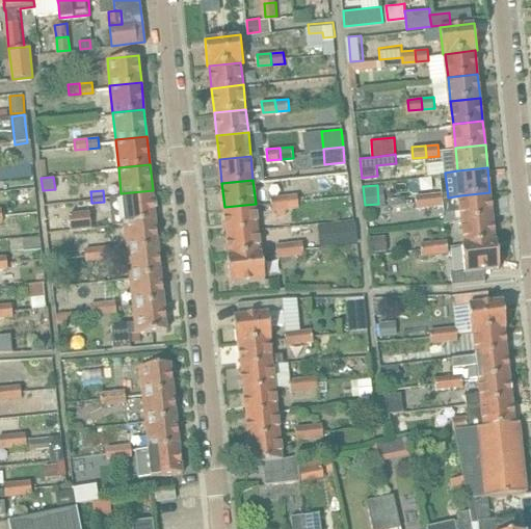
[(153,190),(121,193),(124,221),(156,218),(153,190)]
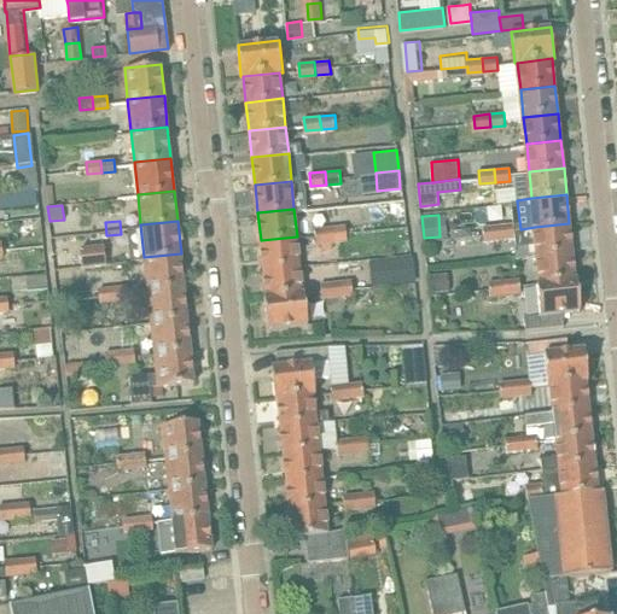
[(106,235),(105,222),(91,224),(92,237),(106,235)]
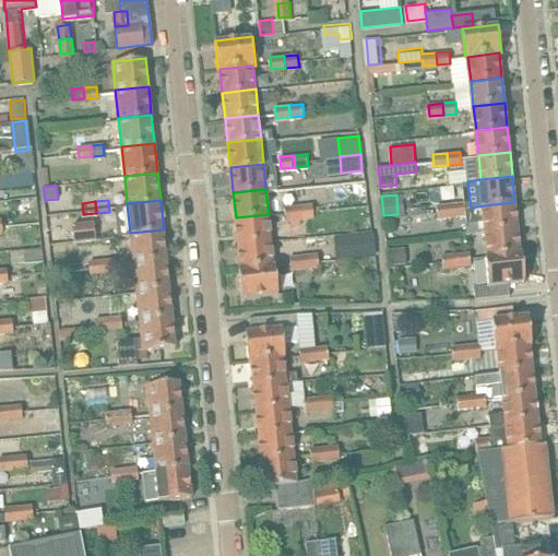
[(465,202),(451,203),(452,215),(466,214),(465,202)]
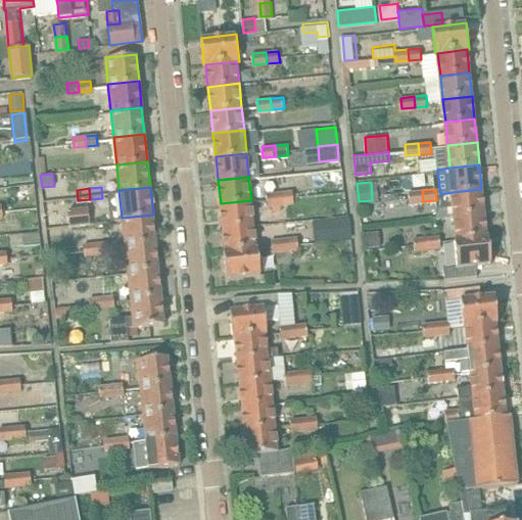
[(484,213),(481,189),(453,192),(455,216),(484,213)]
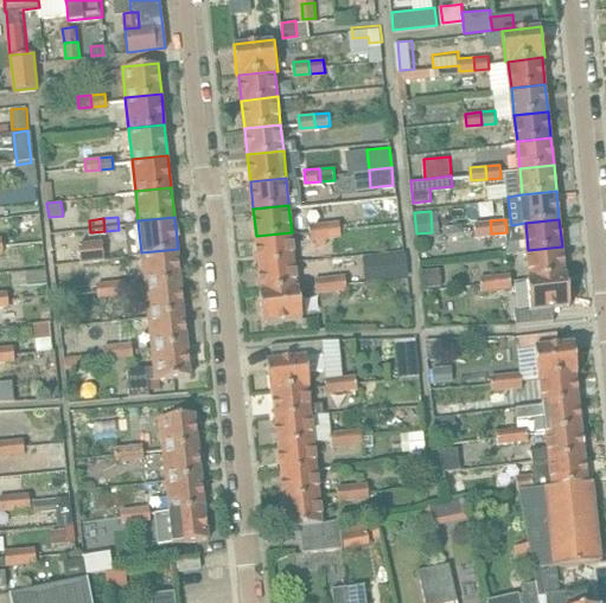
[(491,233),(490,220),(474,222),(476,235),(491,233)]
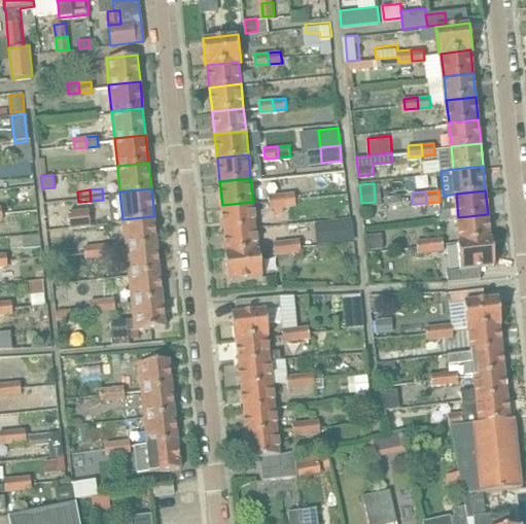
[(281,194),(282,205),(295,204),(294,193),(281,194)]
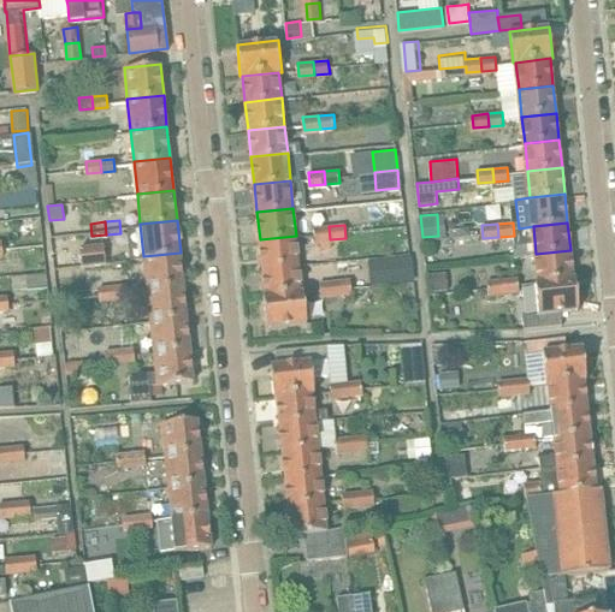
[(330,239),(329,226),(313,227),(314,241),(330,239)]
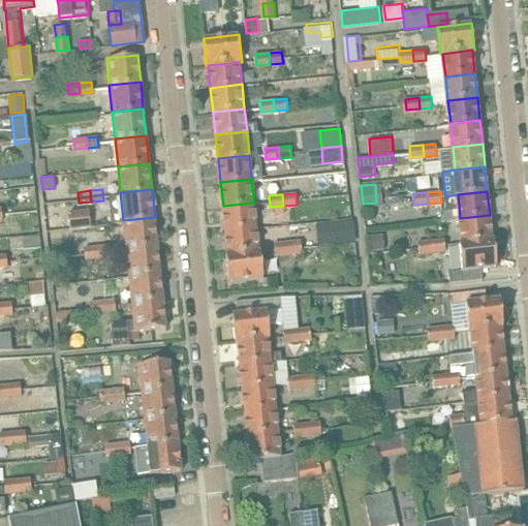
[(254,203),(223,206),(225,229),(256,226),(254,203)]
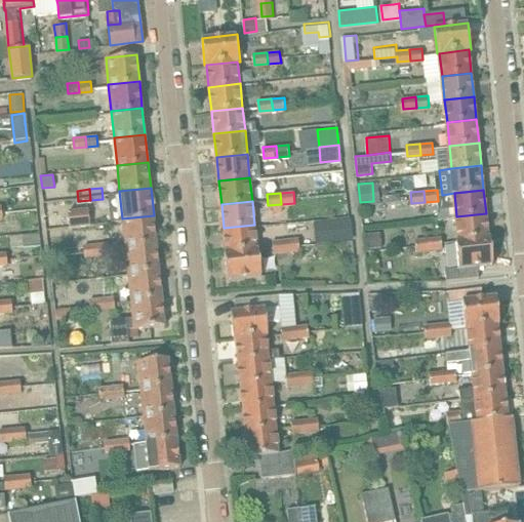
[(83,205),(43,210),(45,228),(85,224),(83,205)]
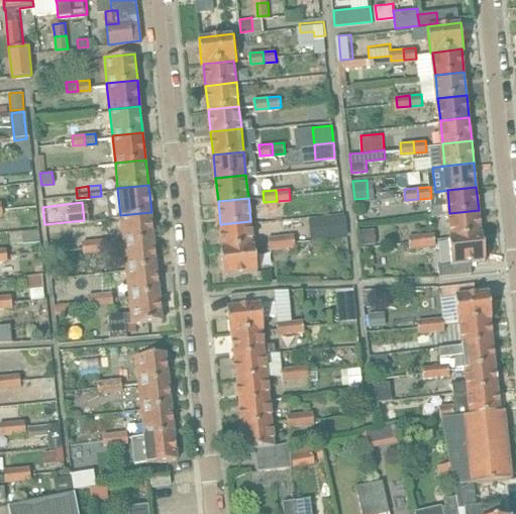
[(481,232),(479,210),(449,213),(451,235),(481,232)]
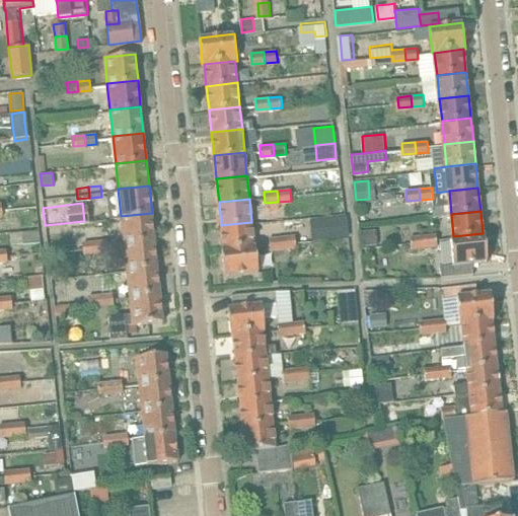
[(152,213),(121,216),(124,242),(154,238),(152,213)]
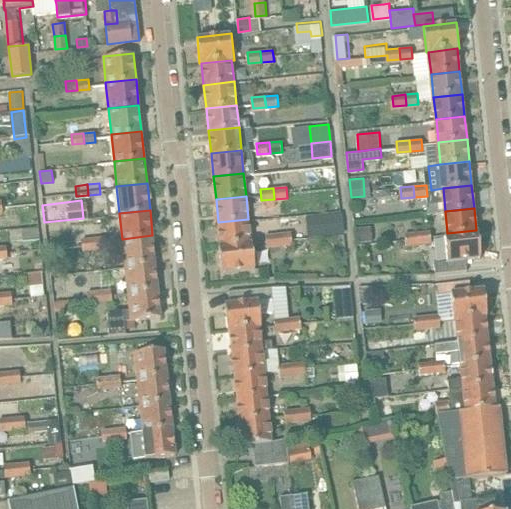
[(341,211),(308,214),(311,234),(343,231),(341,211)]
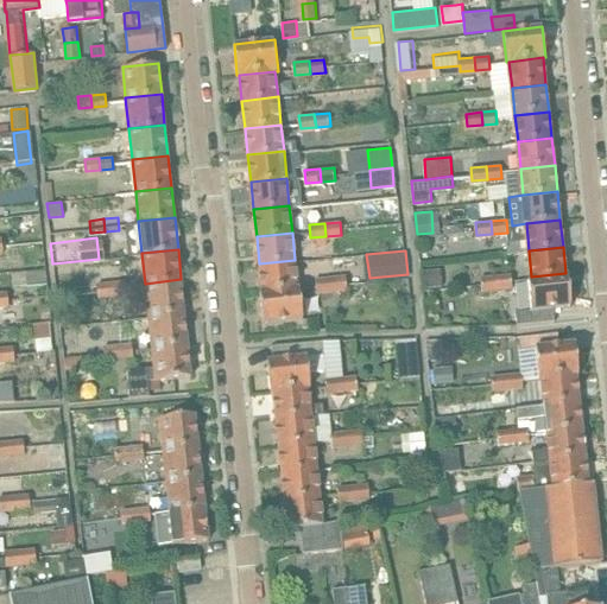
[(298,287),(295,260),(259,264),(263,291),(298,287)]
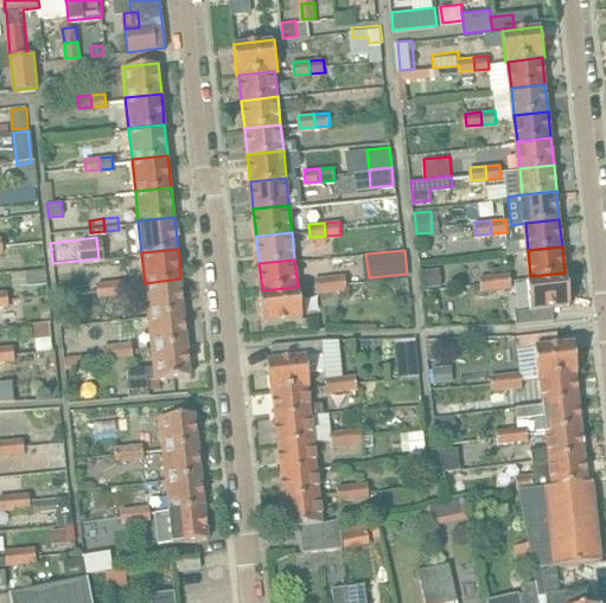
[(425,265),(426,282),(441,281),(440,264),(425,265)]
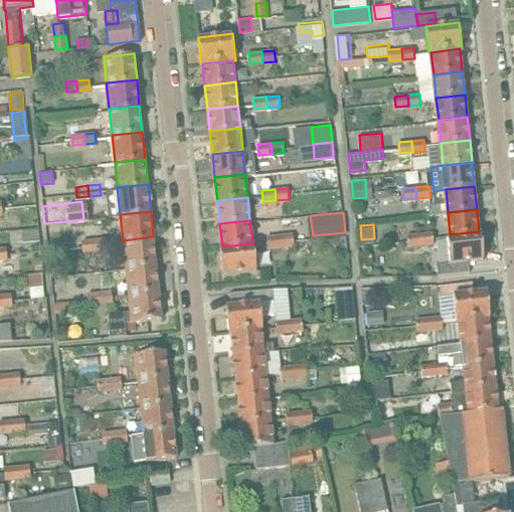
[(38,226),(23,228),(24,239),(40,237),(38,226)]
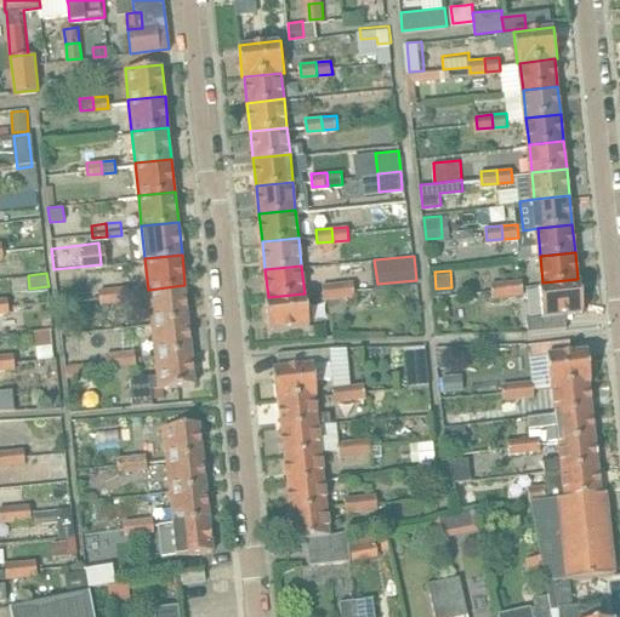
[(522,279),(507,280),(508,296),(523,293),(522,279)]
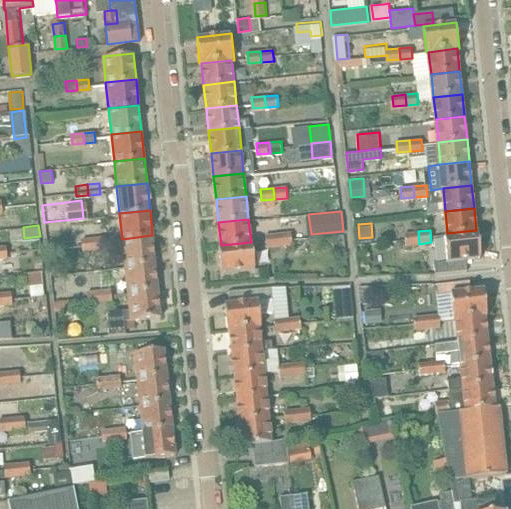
[(476,230),(447,233),(445,234),(448,259),(434,261),(435,273),(467,269),(466,258),(481,256),(478,230),(476,230)]
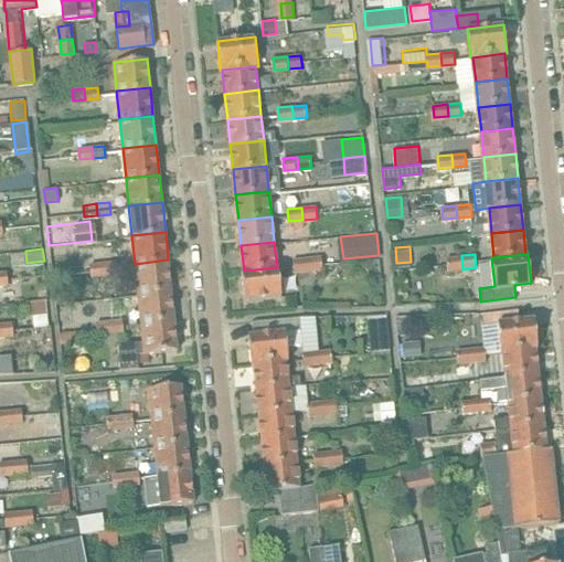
[(463,269),(461,255),(447,256),(448,271),(463,269)]
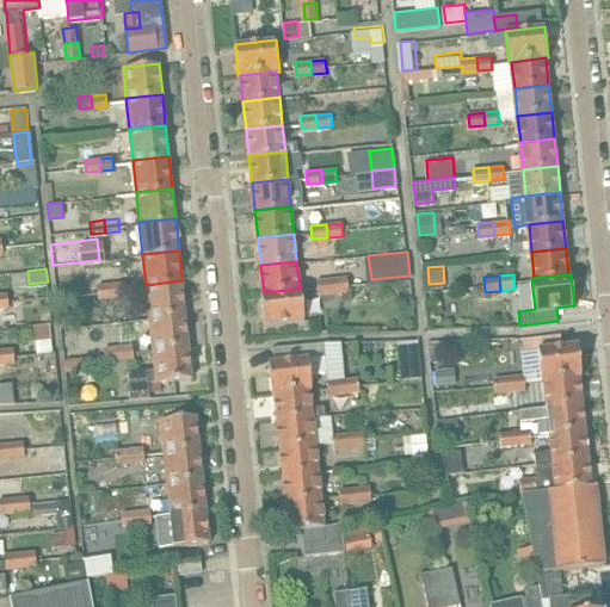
[(332,278),(333,291),(349,290),(350,299),(370,298),(369,282),(349,283),(347,277),(332,278)]
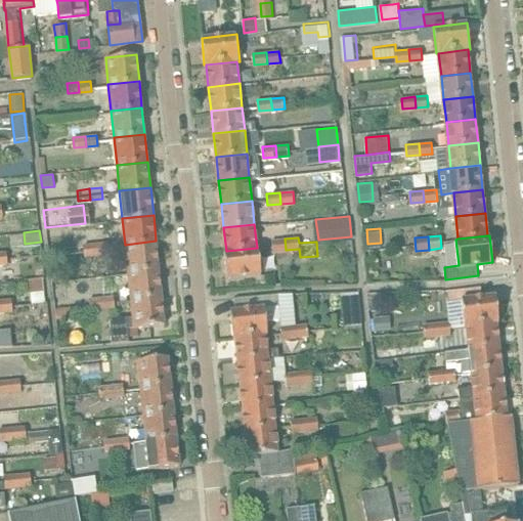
[(286,250),(285,239),(272,240),(273,251),(286,250)]
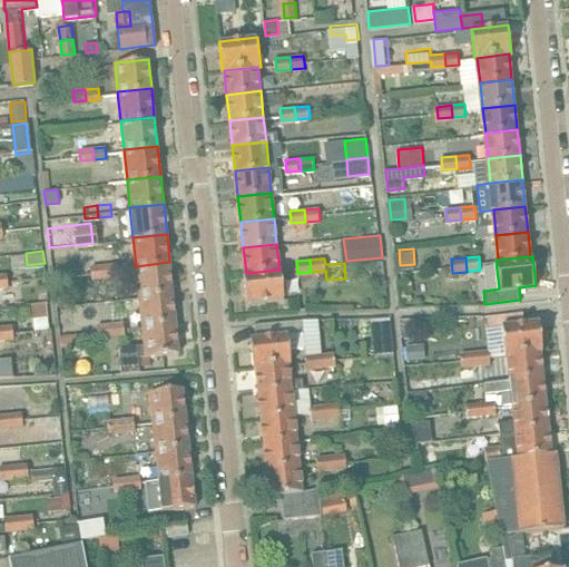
[(169,262),(136,266),(139,296),(173,293),(169,262)]
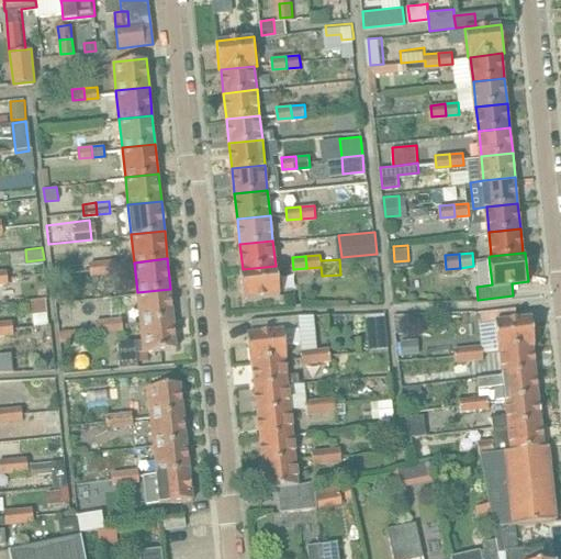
[(115,259),(102,260),(103,271),(116,270),(115,259)]
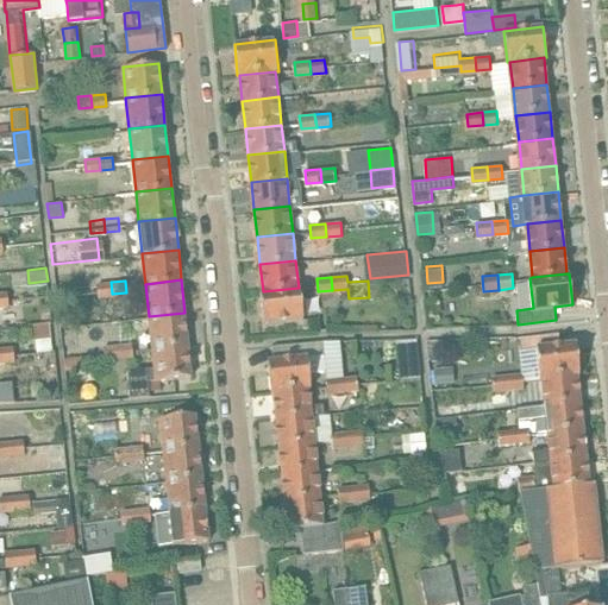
[(112,294),(111,282),(98,283),(99,295),(112,294)]
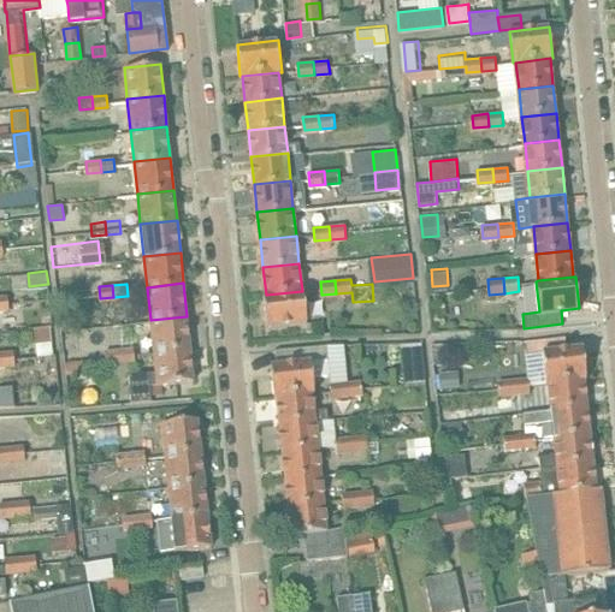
[(303,291),(302,291),(266,295),(264,295),(267,327),(307,322),(303,291)]
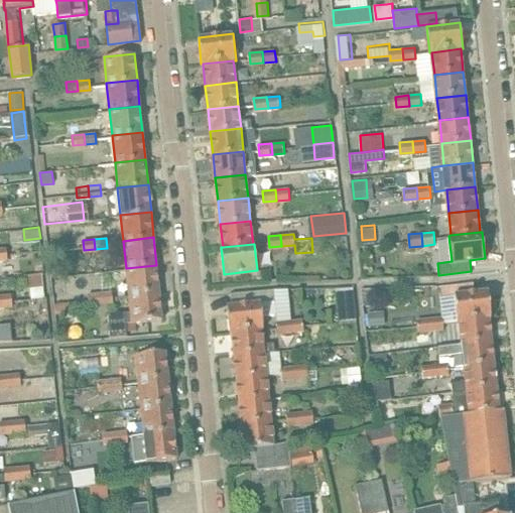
[(159,291),(156,265),(126,268),(129,294),(159,291)]
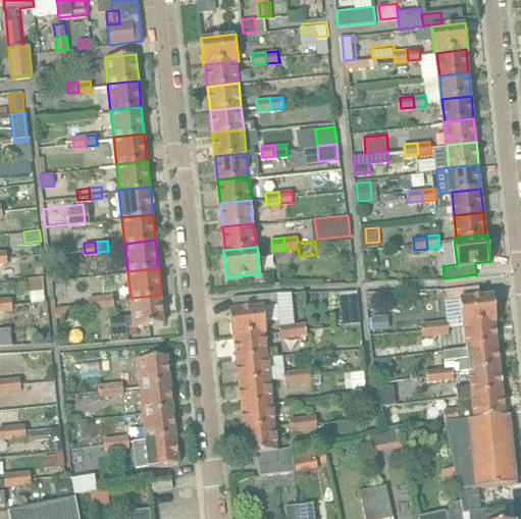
[(43,275),(30,276),(31,289),(44,288),(43,275)]
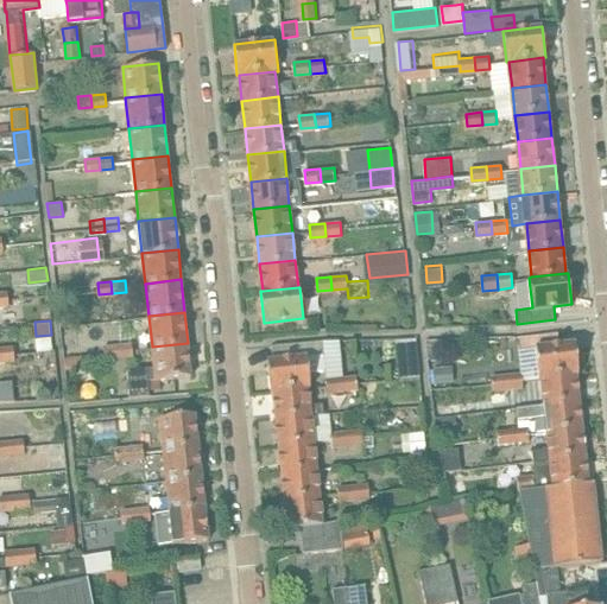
[(131,342),(117,343),(118,355),(132,354),(131,342)]
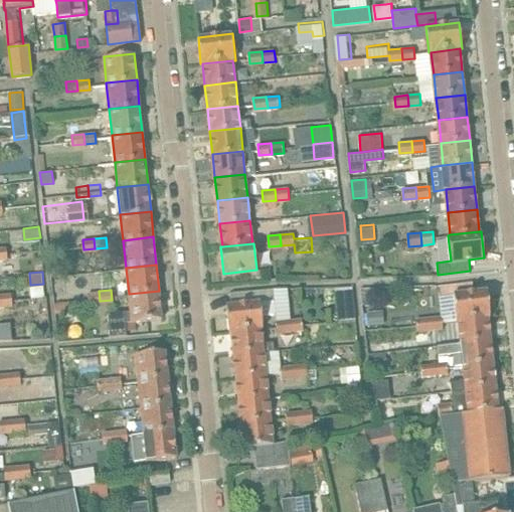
[(459,320),(488,317),(490,316),(487,290),(454,294),(456,314),(457,320),(457,321),(459,321),(459,320)]
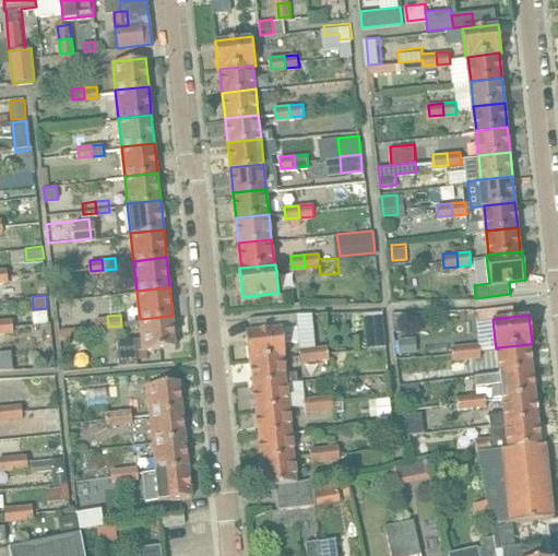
[(108,327),(107,316),(95,317),(95,323),(58,327),(58,332),(108,327)]
